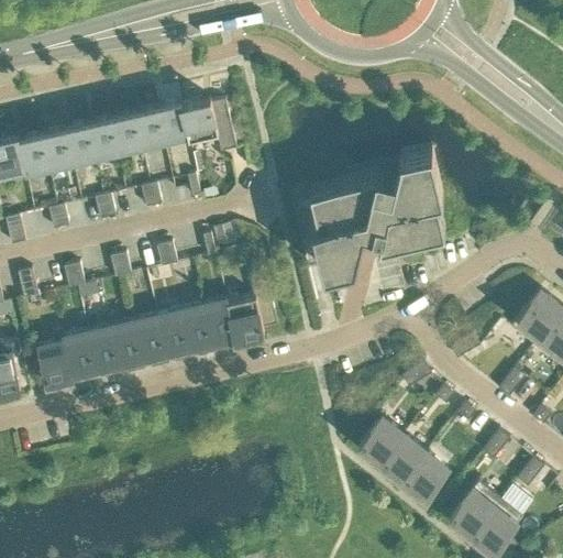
[(210,98),(181,105),(180,105),(188,137),(187,137),(188,141),(217,134),(221,151),(236,146),(225,98),(211,101),(210,98)]
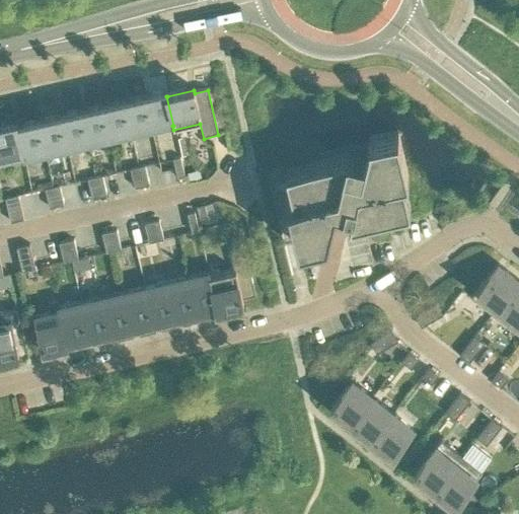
[(167,92),(145,97),(152,131),(172,126),(173,126),(166,96),(167,96),(167,92)]
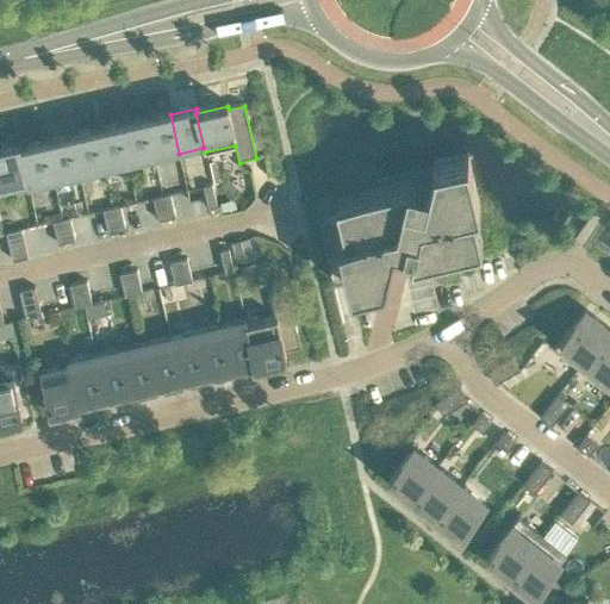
[(170,114),(145,120),(154,160),(179,154),(170,114)]
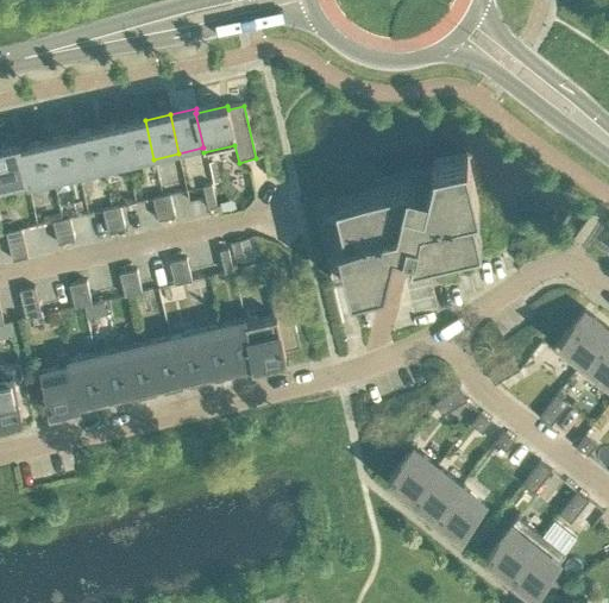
[(145,120),(120,126),(129,164),(154,159),(145,120)]
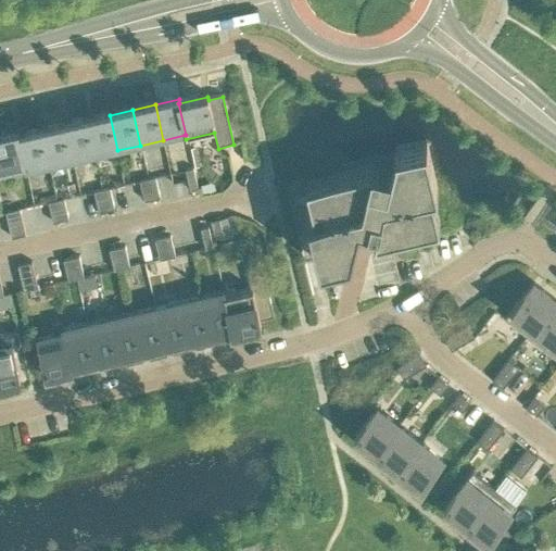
[(110,115),(86,121),(95,155),(117,150),(110,115)]
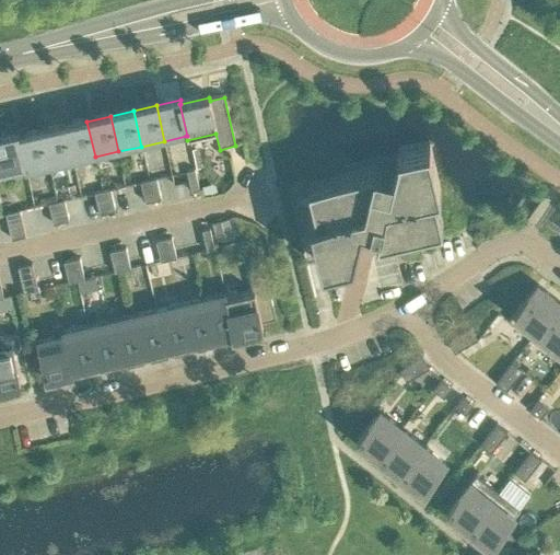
[(86,122),(63,127),(72,162),(95,157),(86,122)]
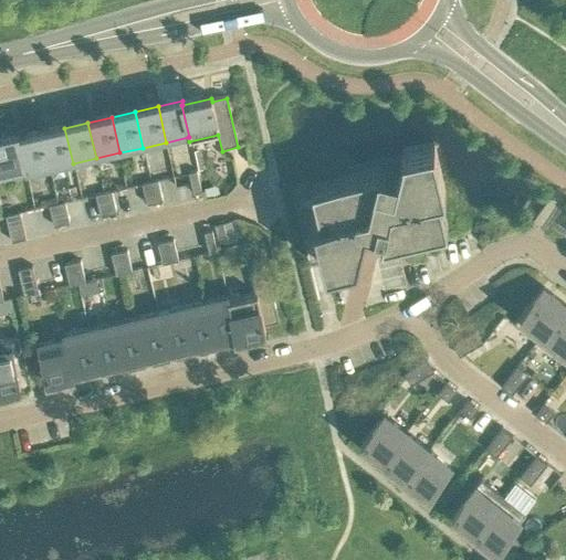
[(64,128),(41,134),(50,169),(73,164),(64,128)]
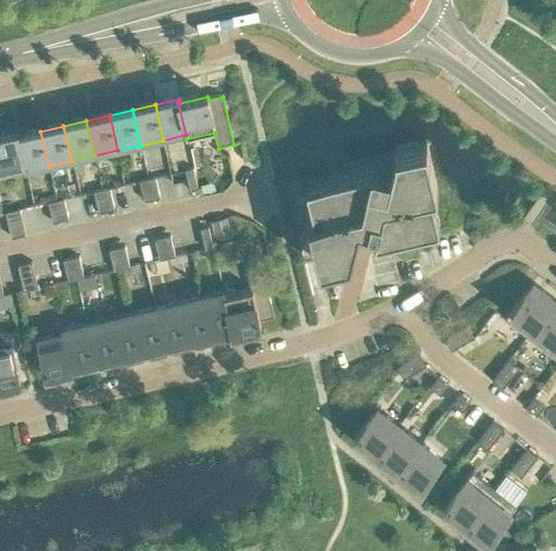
[(40,132),(19,136),(17,137),(25,167),(24,168),(25,172),(49,166),(40,132)]
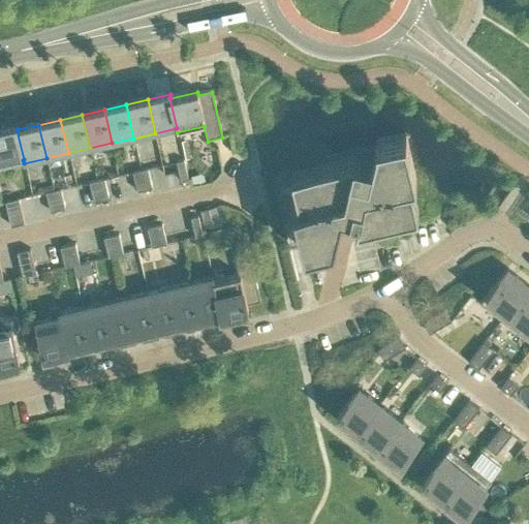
[(17,130),(18,129),(17,126),(0,129),(0,164),(23,160),(24,159),(17,130)]
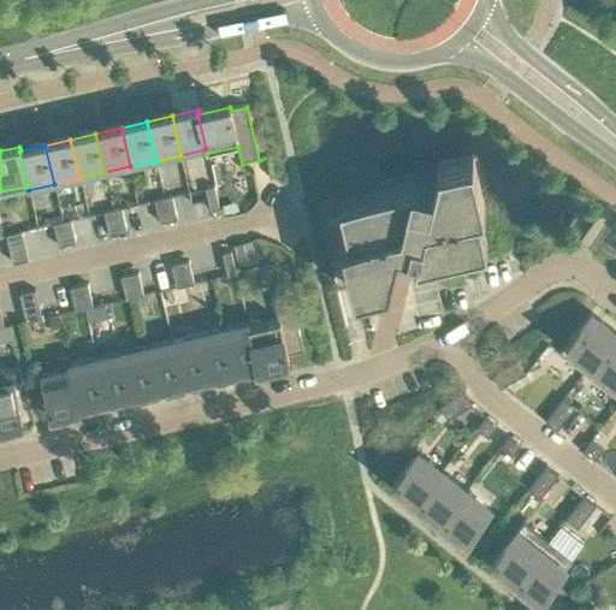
[(412,187),(341,202),(349,241),(342,242),(355,295),(389,288),(394,262),(415,267),(487,252),(478,213),(485,212),(473,159),(439,166),(433,191),(412,187)]
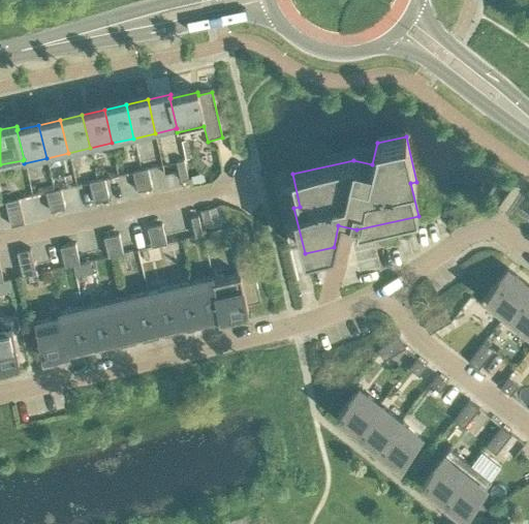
[(176,164),(181,184),(188,182),(184,162),(176,164)]
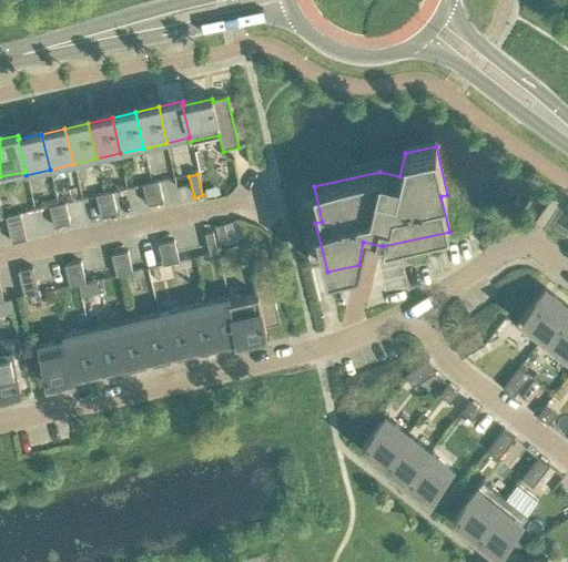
[(158,183),(150,185),(155,206),(163,204),(158,183)]
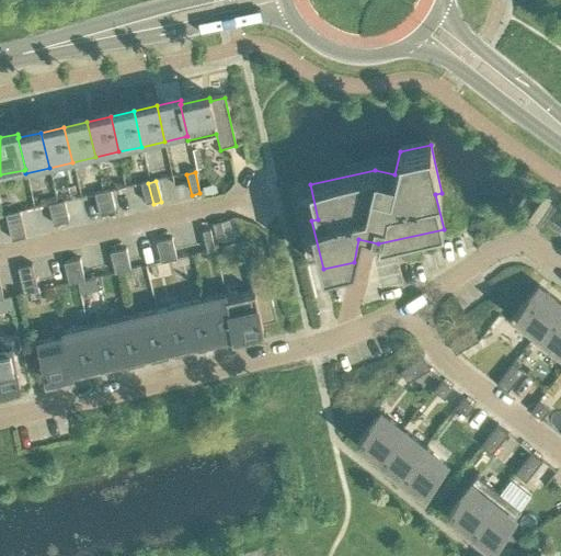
[(153,204),(148,183),(140,185),(146,206),(153,204)]
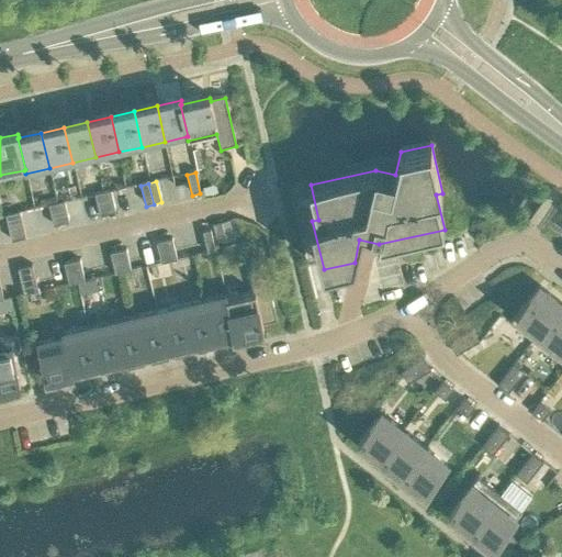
[(110,192),(102,195),(108,215),(115,213),(110,192)]
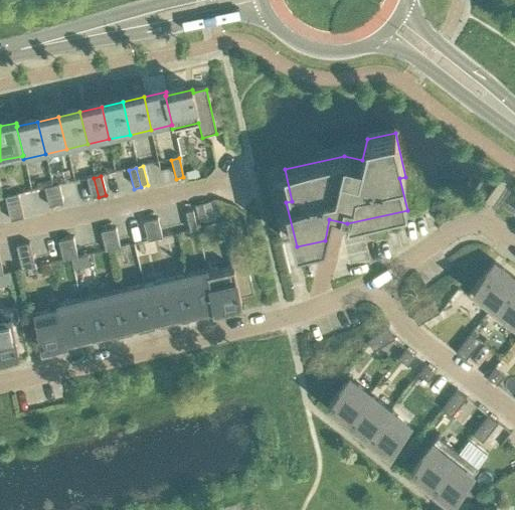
[(99,197),(94,178),(87,179),(91,199),(99,197)]
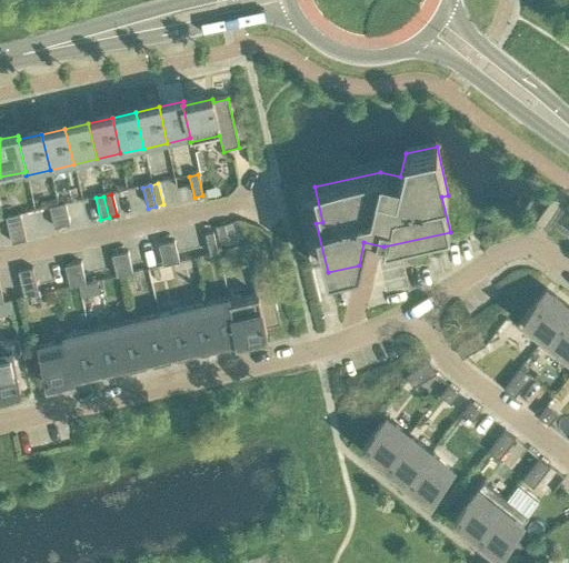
[(65,205),(57,207),(62,229),(70,227),(65,205)]
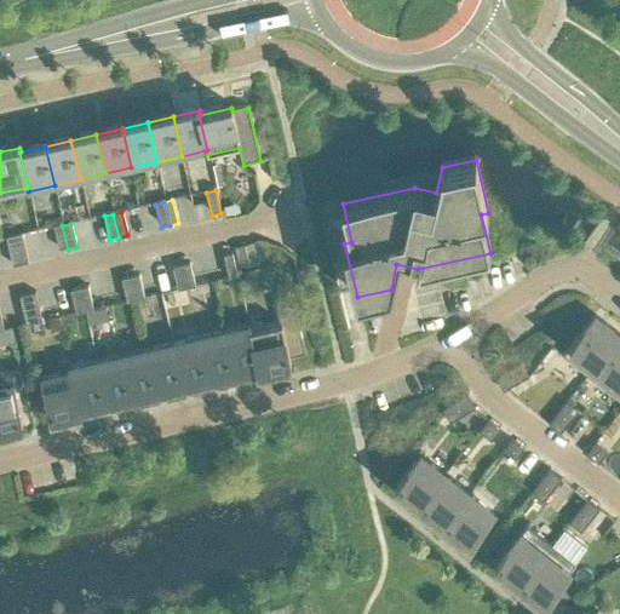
[(68,250),(62,225),(53,228),(58,251),(68,250)]
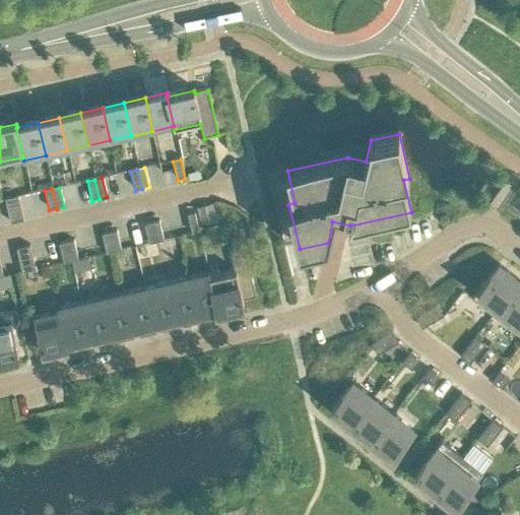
[(5,200),(5,201),(10,224),(23,221),(18,197),(5,200)]
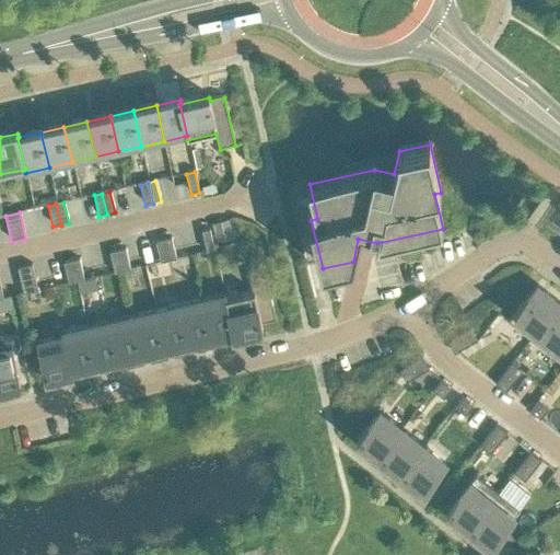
[(212,228),(216,242),(232,238),(229,223),(212,228)]
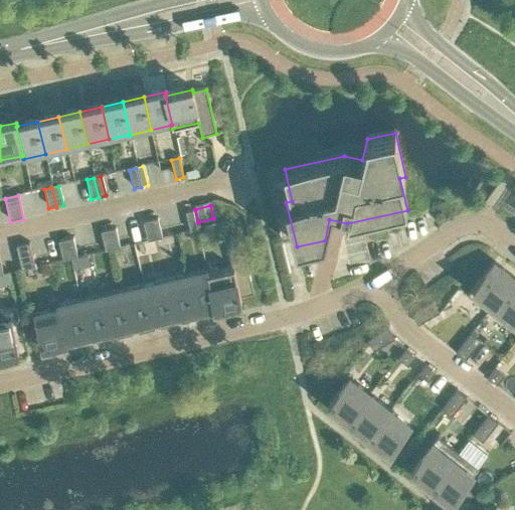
[(185,214),(190,233),(197,231),(193,212),(185,214)]
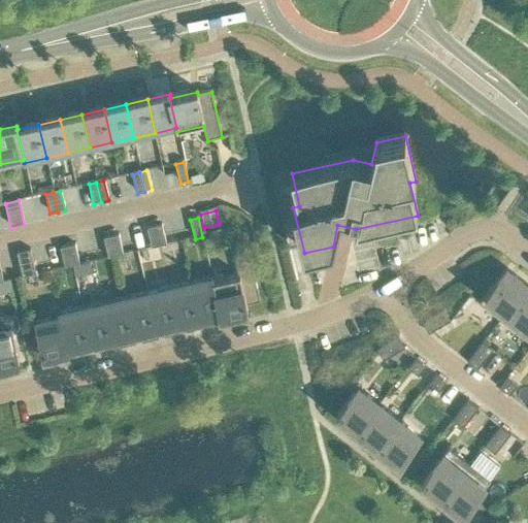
[(162,226),(154,228),(159,248),(166,246),(162,226)]
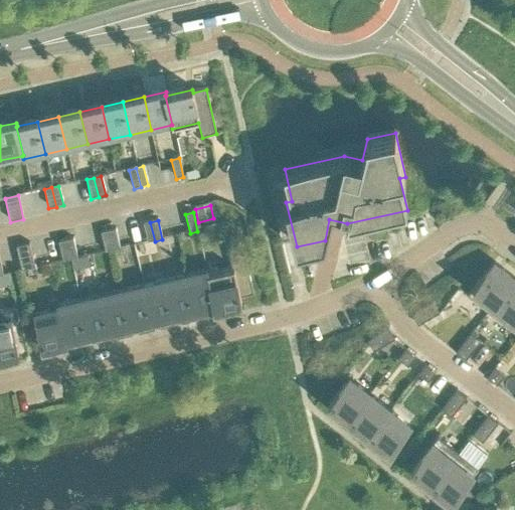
[(155,241),(150,222),(143,224),(148,243),(155,241)]
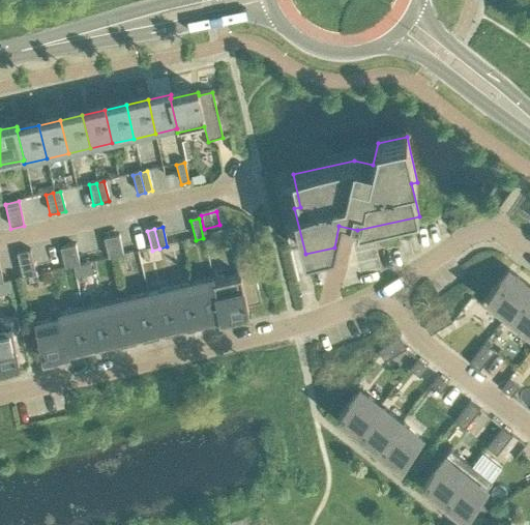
[(119,237),(111,238),(116,258),(123,257),(119,237)]
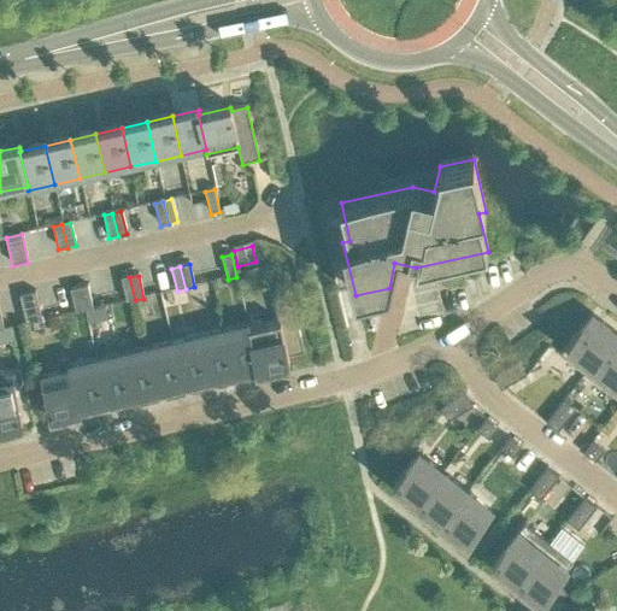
[(135,300),(129,277),(121,280),(125,303),(135,300)]
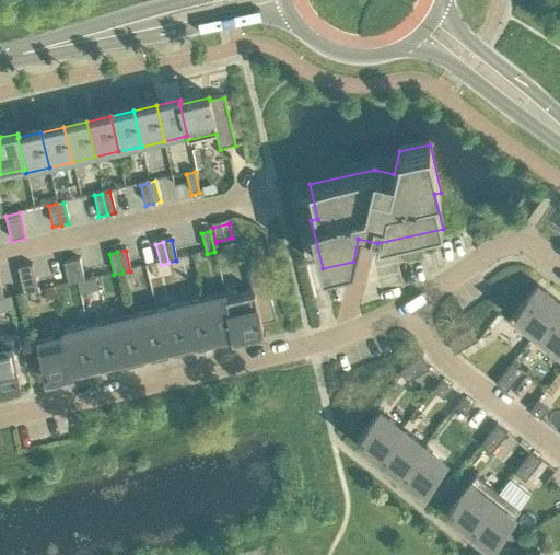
[(79,261),(71,263),(77,284),(84,282),(79,261)]
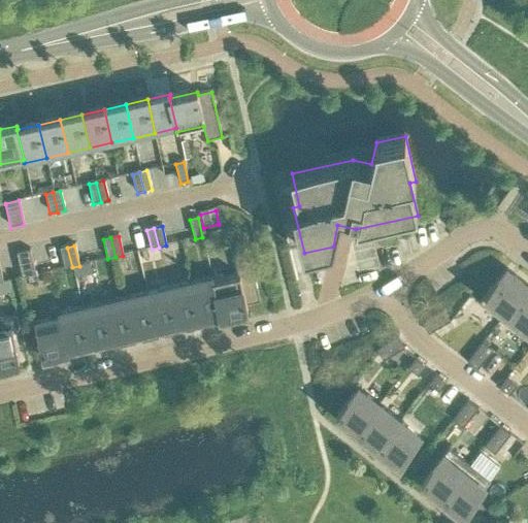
[(72,267),(67,248),(60,250),(64,269),(72,267)]
